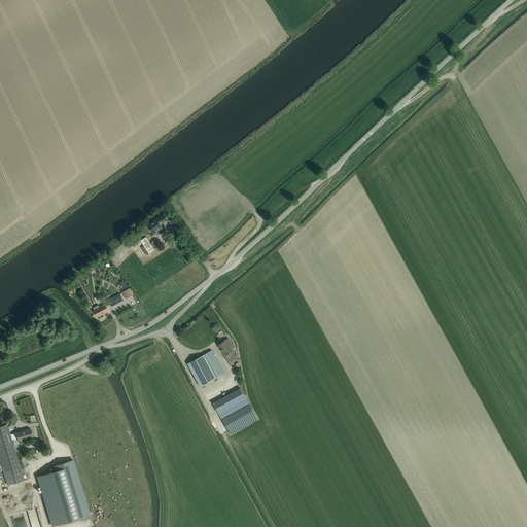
[(191,214),(197,209),(194,206),(195,205),(191,201),(185,208),(191,214)]
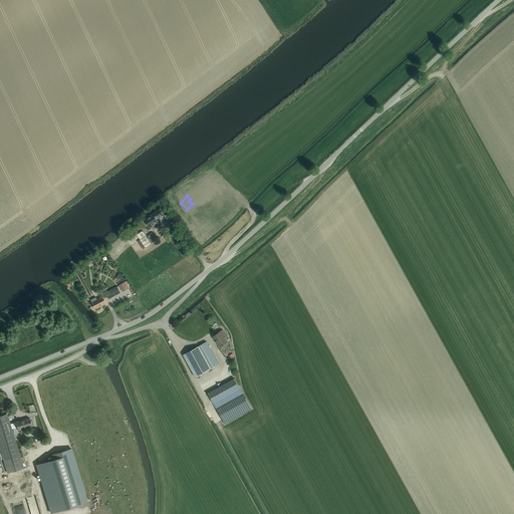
[(164,214),(161,210),(160,208),(144,219),(150,227),(158,222),(156,219),(164,214)]
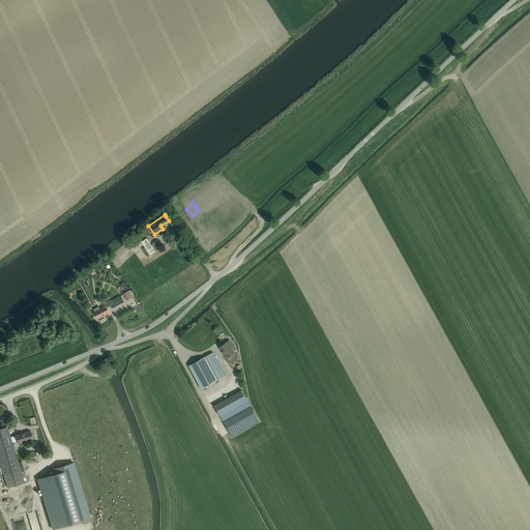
[(146,238),(141,241),(145,247),(142,248),(147,257),(156,251),(152,244),(151,245),(146,238)]
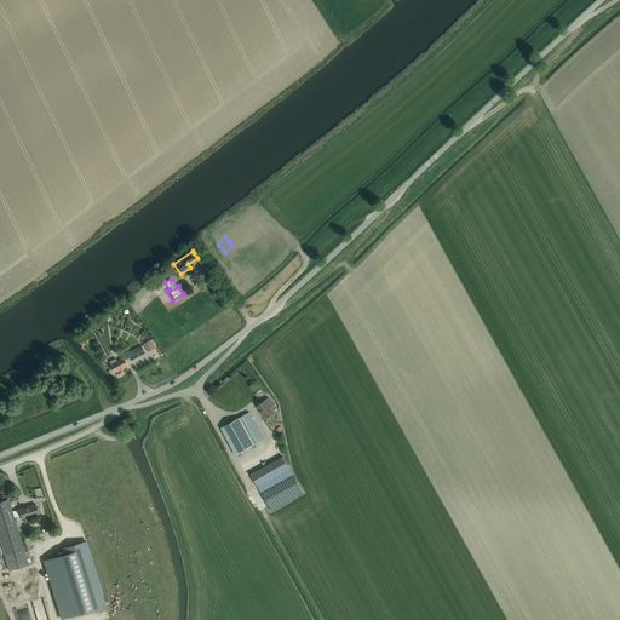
[(155,348),(151,339),(143,344),(148,351),(155,348)]
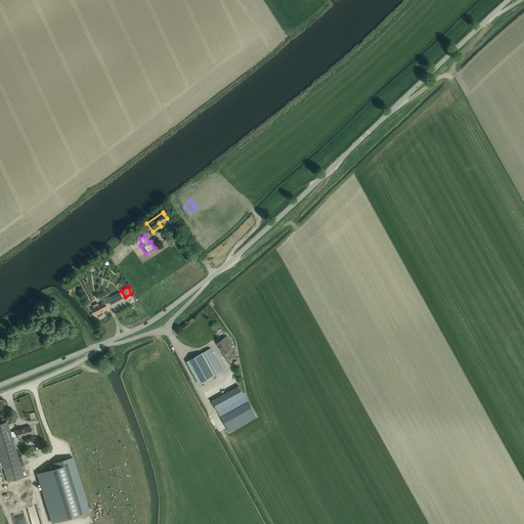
[(119,292),(106,298),(110,305),(122,298),(119,292)]
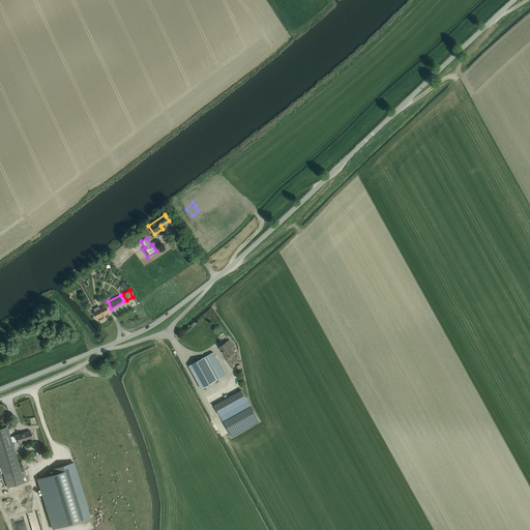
[(106,305),(94,312),(97,318),(110,312),(106,305)]
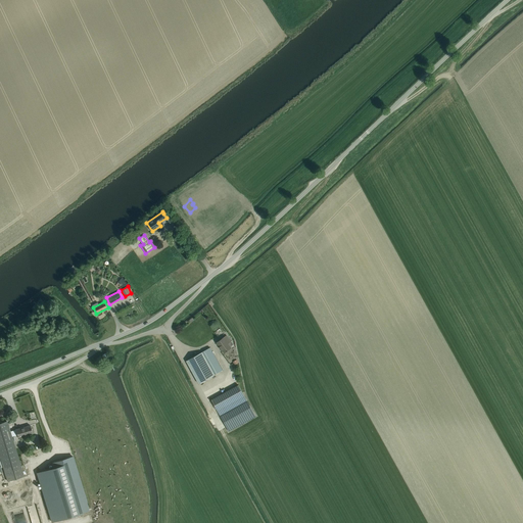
[(217,342),(220,346),(224,352),(231,348),(228,343),(231,341),(228,337),(227,335),(224,337),(223,337),(217,342)]
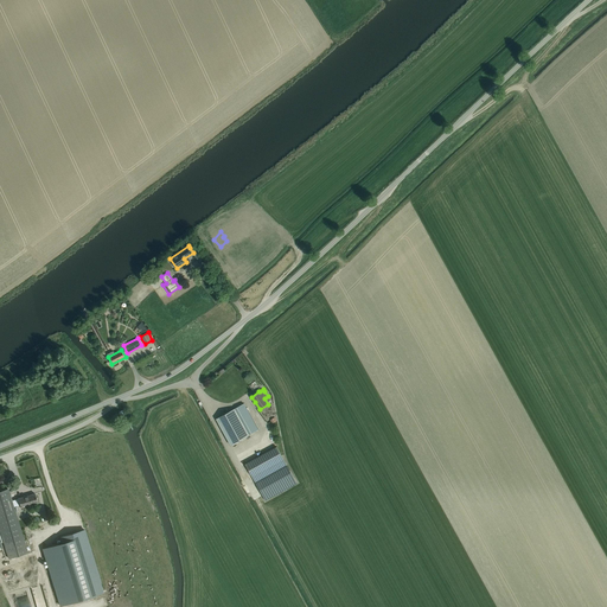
[(259,429),(243,403),(216,419),(230,445),(259,429)]
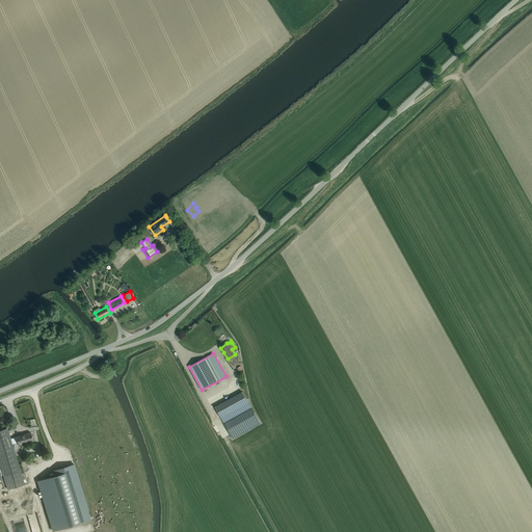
[(242,392),(215,406),(224,423),(250,408),(242,392)]
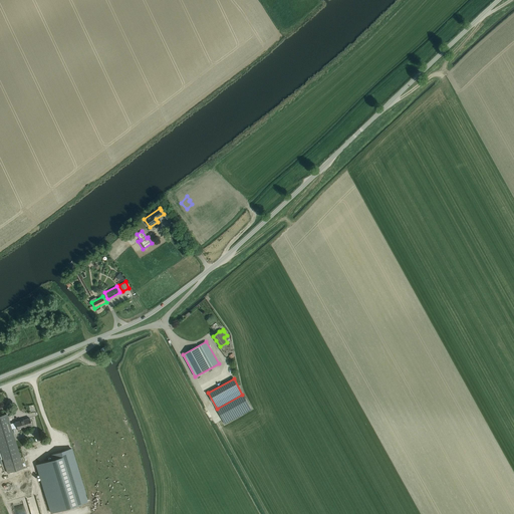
[(251,410),(242,395),(217,409),(225,424),(251,410)]
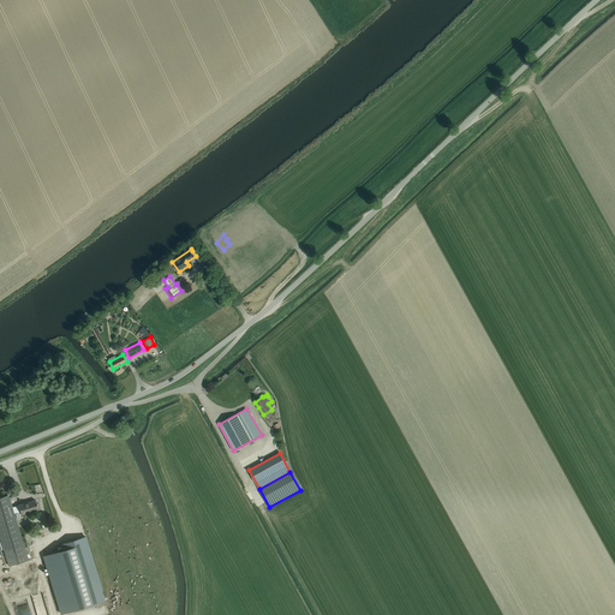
[(0,497),(0,538),(9,566),(27,561),(13,514),(21,512),(21,514),(33,512),(39,509),(35,500),(18,505),(18,506),(11,507),(7,495),(0,497)]
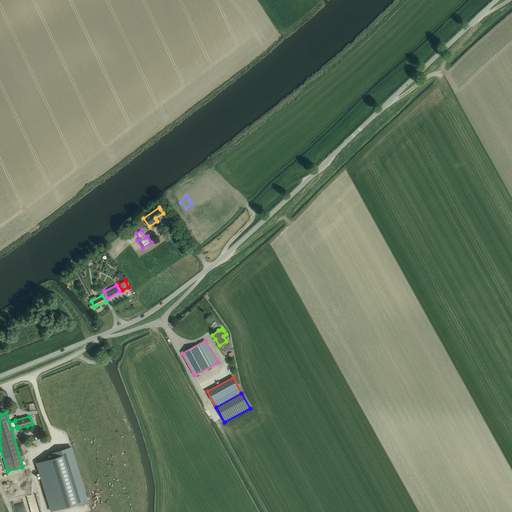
[(88,500),(71,446),(50,453),(51,458),(35,462),(50,511),(88,500)]
